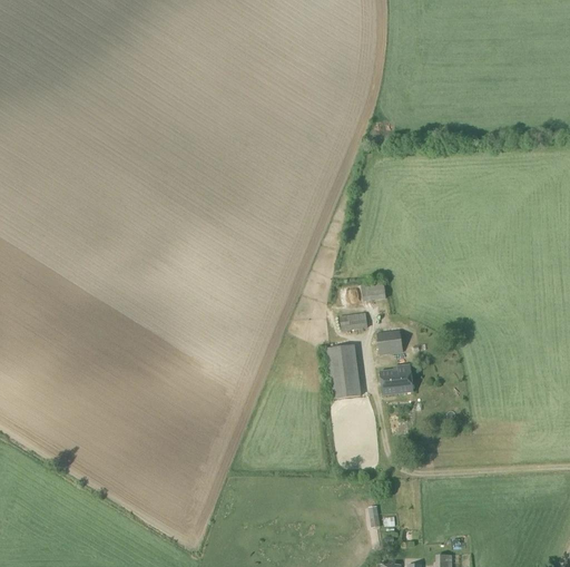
[(363,301),(385,297),(383,280),(361,283),(363,301)]
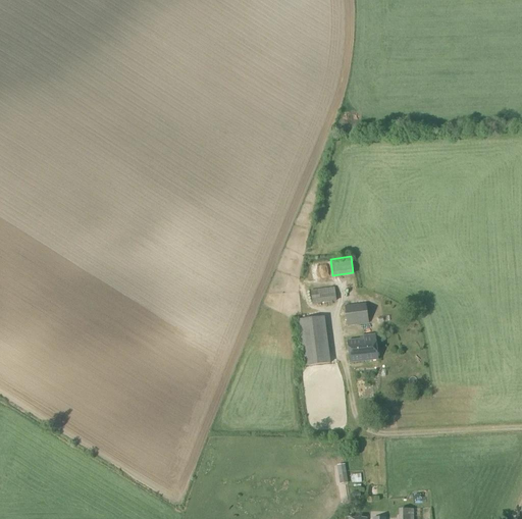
[(312,302),(336,299),(334,284),(310,288),(312,302)]
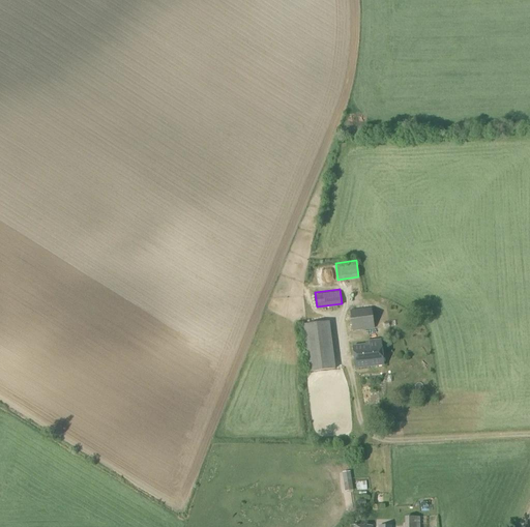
[(352,328),(374,326),(372,305),(350,308),(352,328)]
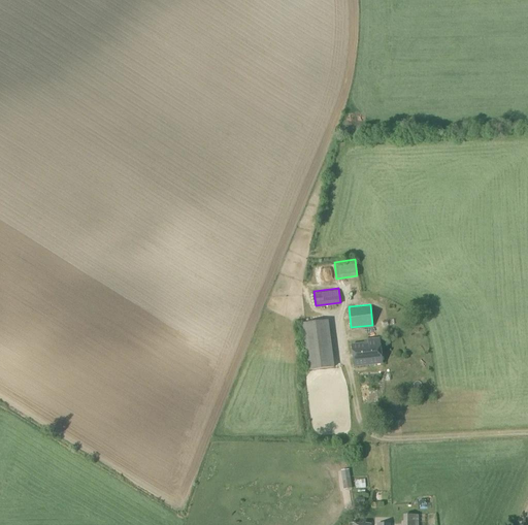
[(308,368),(334,365),(328,318),(302,321),(308,368)]
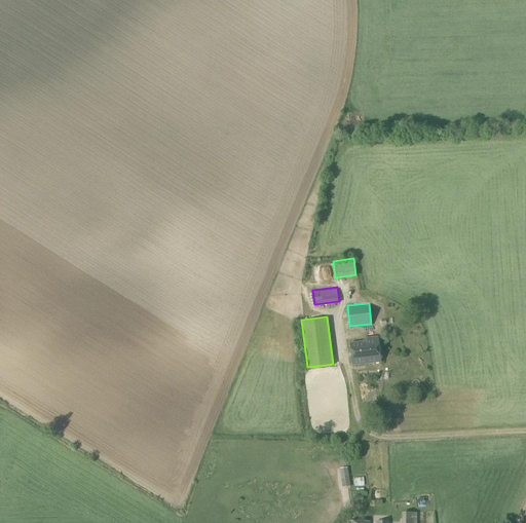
[(352,363),(381,360),(378,334),(363,336),(363,340),(350,341),(352,363)]
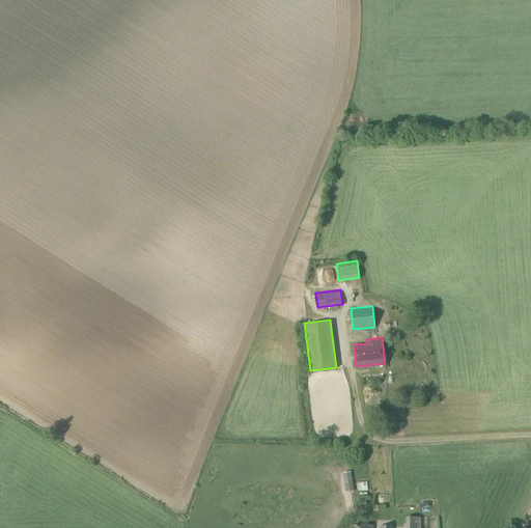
[(345,490),(354,489),(352,477),(344,478),(345,490)]
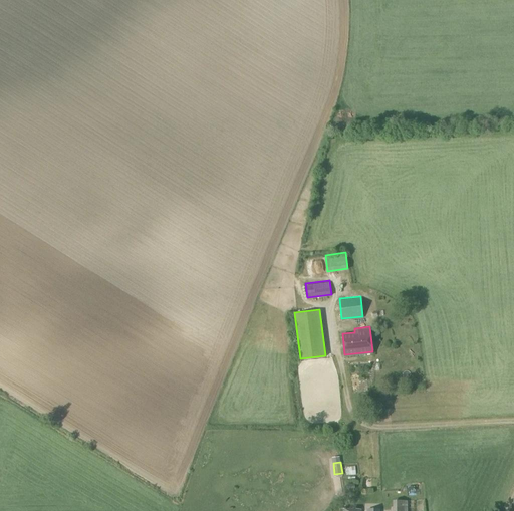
[(393,510),(406,510),(407,499),(393,500),(393,510)]
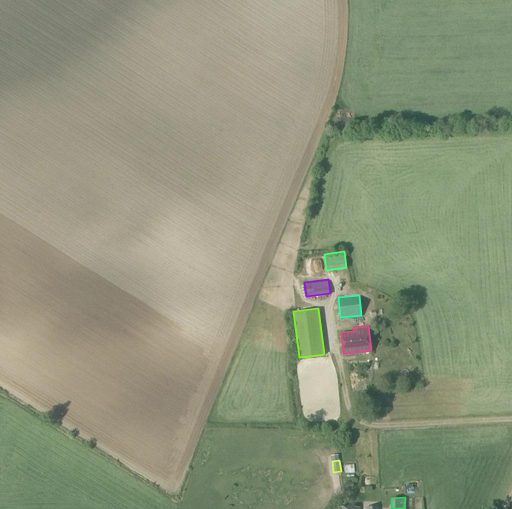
All buildings are outlined.
